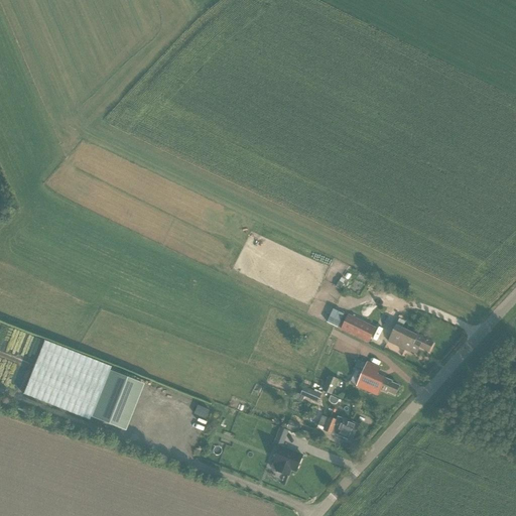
[(344,313),(333,308),(327,321),(338,327),(344,313)]
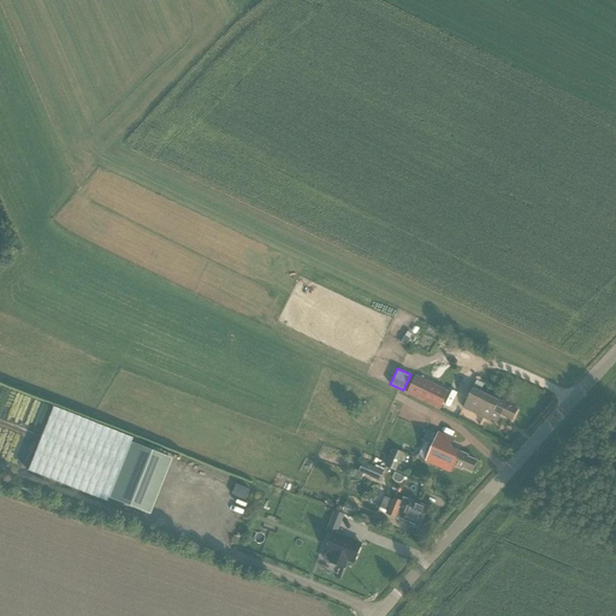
[(408,394),(440,409),(449,392),(416,377),(408,394)]
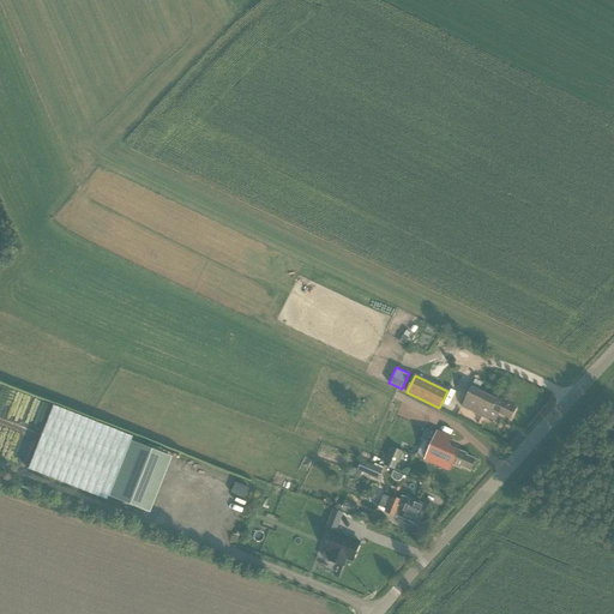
[(497,419),(500,414),(511,420),(517,408),(498,399),(471,387),(462,407),(488,420),(491,416),(497,419)]
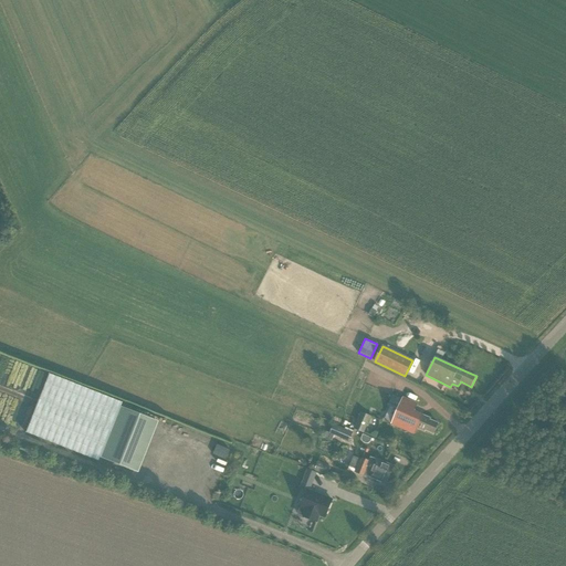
[(100,458),(135,472),(156,420),(121,406),(122,404),(49,374),(25,432),(98,461),(100,458)]
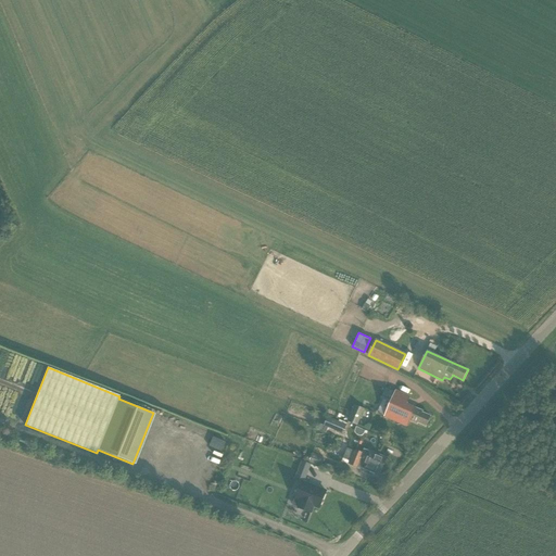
[(417,424),(418,422),(426,426),(430,416),(422,413),(422,412),(415,408),(414,409),(406,406),(411,397),(396,392),(386,417),(400,424),(403,415),(411,418),(409,420),(417,424)]
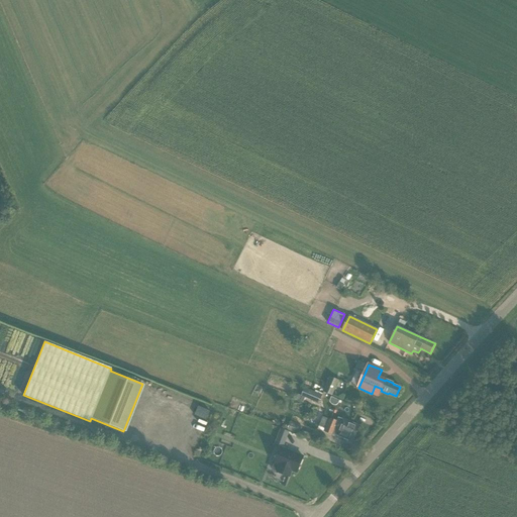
[(324,393),(332,396),(339,381),(330,377),(324,393)]
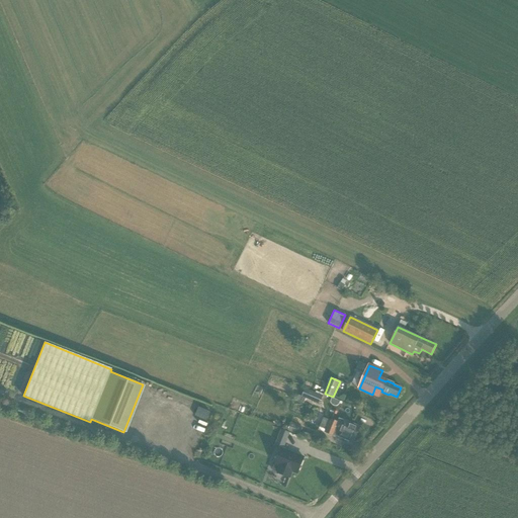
[(15,379),(12,391),(17,392),(20,380),(15,379)]
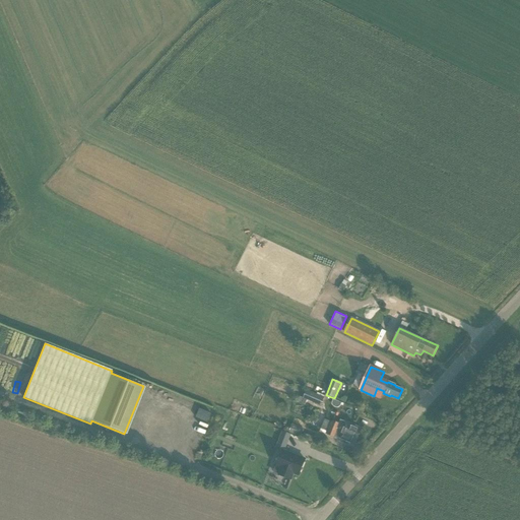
[(304,399),(321,406),(325,398),(307,390),(304,399)]
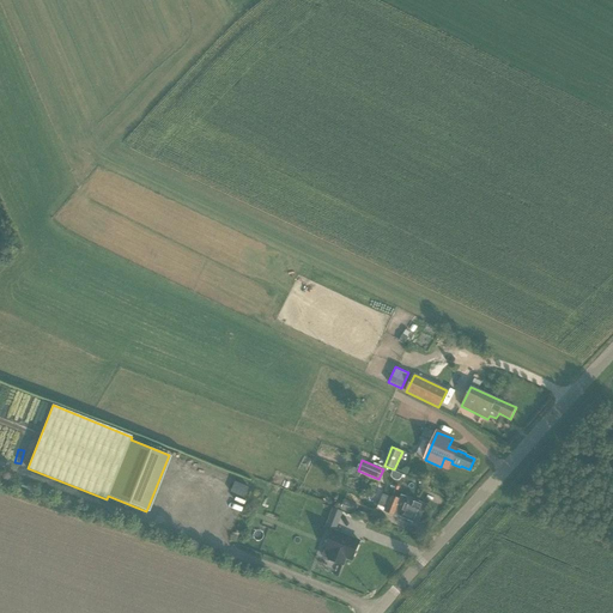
[(393,473),(392,475),(393,479),(394,480),(396,481),(399,481),(401,480),(402,479),(404,475),(393,471),(393,473)]
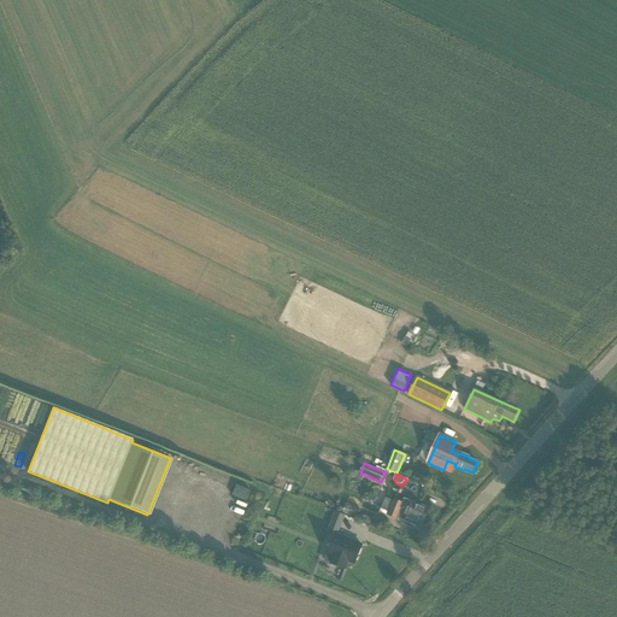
[(401,509),(403,503),(395,500),(395,501),(386,498),(380,512),(389,516),(397,518),(398,517),(411,523),(411,524),(417,527),(419,519),(424,521),(429,509),(410,500),(406,510),(401,509)]
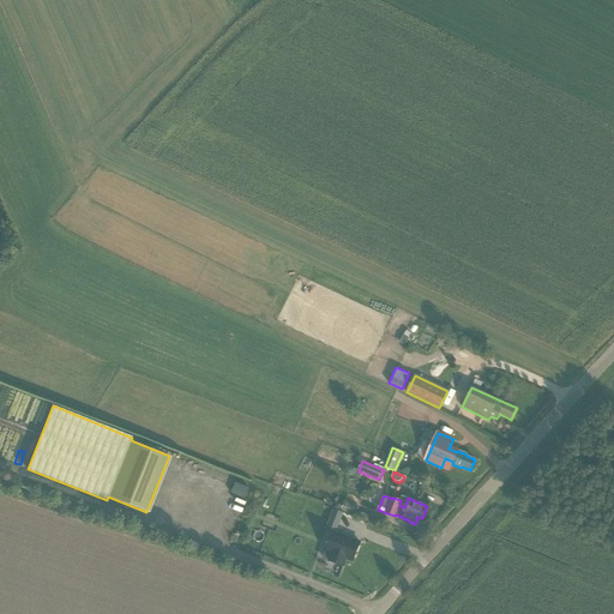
[(330,523),(336,525),(342,512),(335,510),(330,523)]
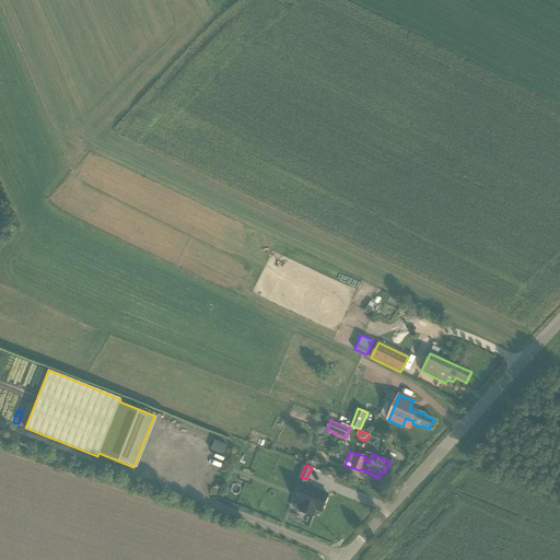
[(310,488),(303,504),(308,506),(306,514),(318,518),(322,512),(327,514),(334,498),(310,488)]
